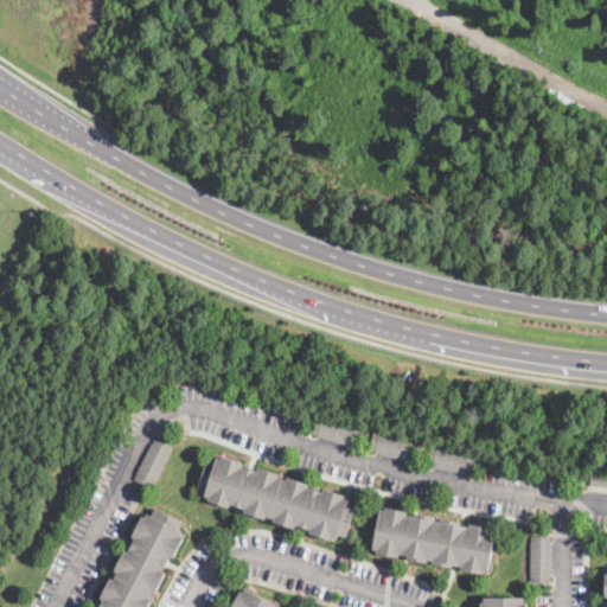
[(172,447),(151,489),(133,479),(154,439),(172,447)]
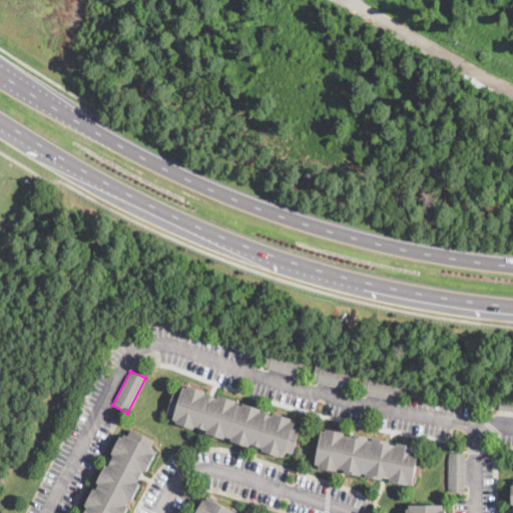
[(186,386),(205,392),(204,394),(217,398),(217,396),(236,402),(235,404),(242,406),(242,404),(262,409),(261,412),(273,415),(273,413),(292,419),(291,421),(295,422),(294,426),(301,428),(293,454),(286,451),(285,454),(282,454),(281,456),(263,451),(263,448),(259,447),(250,444),(249,447),(231,441),(231,438),(225,437),(225,439),(206,433),(206,430),(194,427),(194,429),(175,424),(176,421),(172,420),(174,416),(166,414),(174,389),(181,391),(182,387),(186,389),(186,386)]
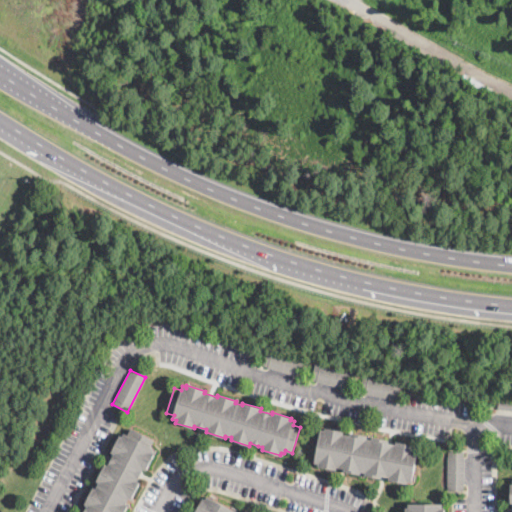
[(511,402),(511,410),(497,409),(498,401),(511,402)]
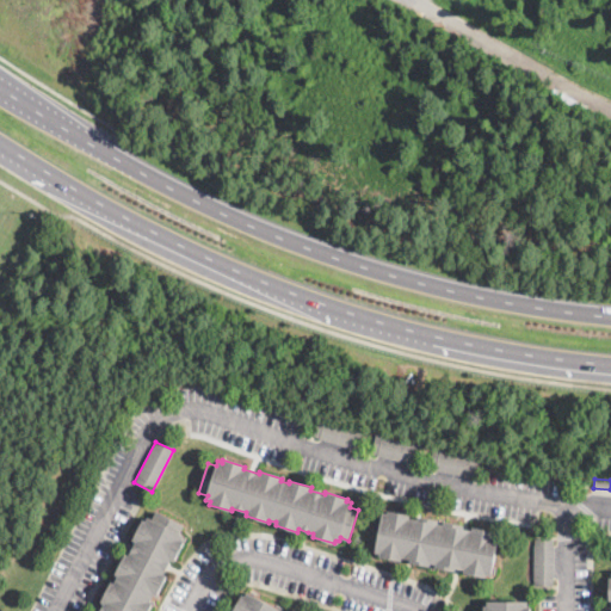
[(388,511),(411,516),(409,518),(418,520),(419,518),(439,522),(438,524),(443,525),(444,522),(464,525),(463,529),(473,531),(473,528),(495,532),(495,535),(499,536),(492,575),(487,574),(487,578),(464,574),(464,571),(456,568),(455,572),(436,568),(436,565),(431,563),(431,567),(411,563),(411,560),(402,557),(402,561),(380,557),(380,554),(376,553),(383,513),(387,514),(388,511)]
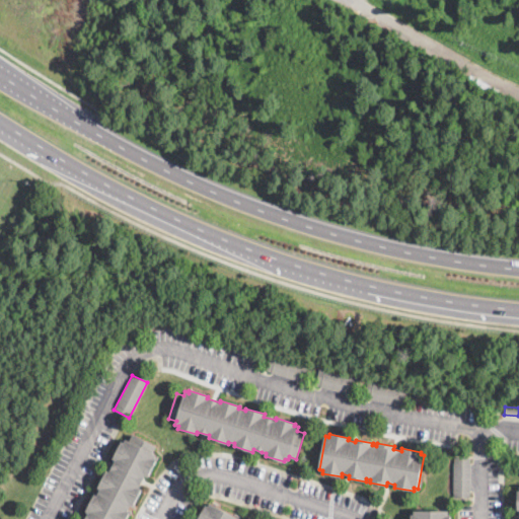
[(133,435),(156,447),(153,453),(156,454),(154,458),(156,460),(148,476),(146,475),(139,488),(142,490),(133,506),(131,505),(127,511),(130,513),(126,518),(84,518),(88,513),(86,512),(95,495),(97,496),(100,490),(97,488),(106,470),(109,471),(116,460),(113,459),(122,442),(124,443),(125,439),(129,441),(133,435)]
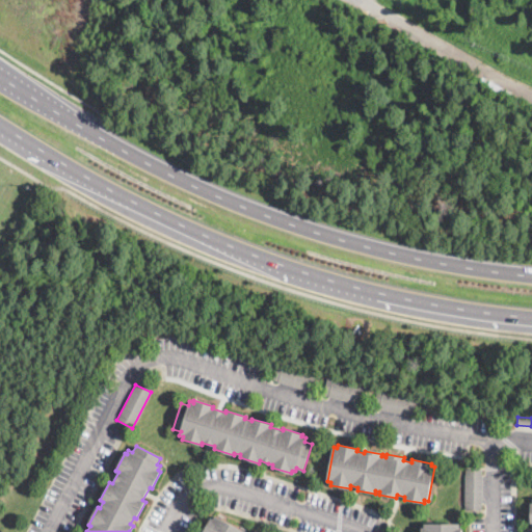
[(467,510),(466,510),(464,470),(482,470),(482,509),(467,510)]
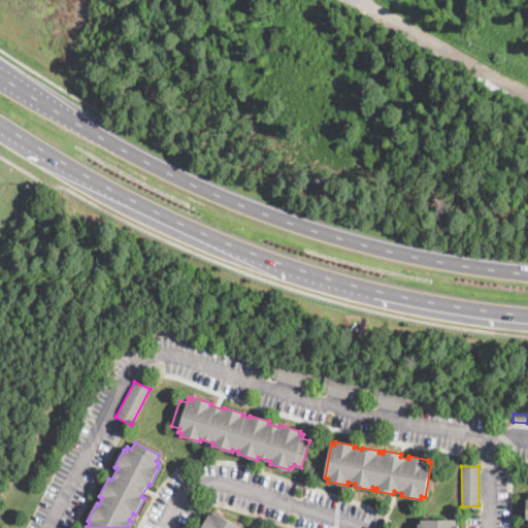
[(213,512),(244,527),(243,527),(201,527),(208,514),(211,516),(213,512)]
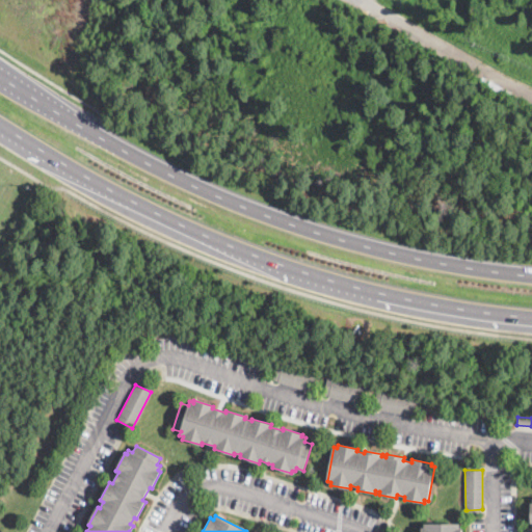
[(462,528),(462,531),(422,531),(422,528),(424,528),(424,523),(459,524),(459,528),(462,528)]
